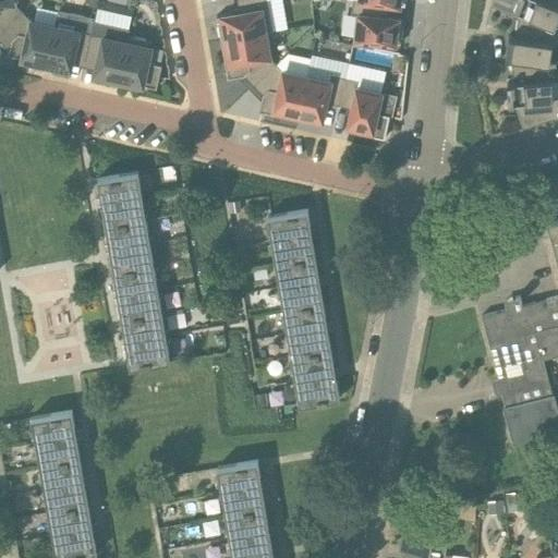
[(22,11),(16,5),(16,0),(19,0),(17,0),(0,0),(0,27),(2,29),(22,11)]
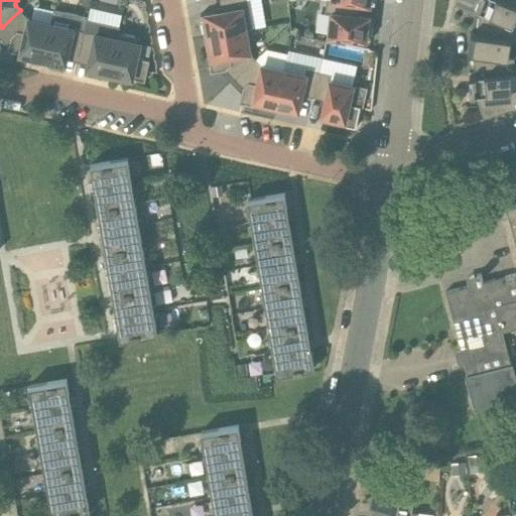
[(205,37),(246,29),(242,8),(248,7),(246,0),(219,0),(222,11),(201,15),(205,37)]
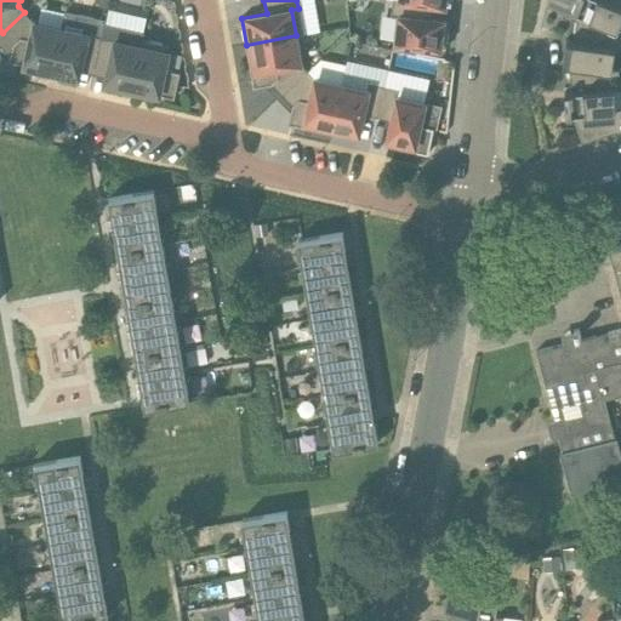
[(449,21),(423,18),(426,3),(402,0),(393,0),(392,15),(399,16),(394,50),(416,55),(416,46),(445,49),(449,21)]
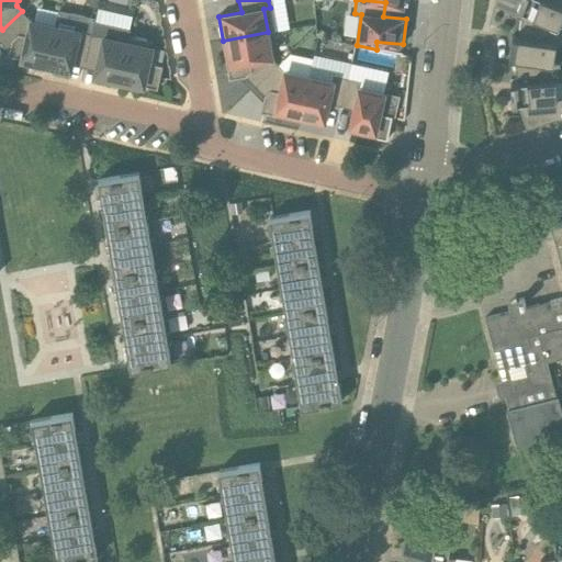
[(523,12),(518,36),(518,37),(557,43),(561,43),(561,25),(560,24),(561,18),(561,6),(547,0),(520,0),(517,10),(523,12)]
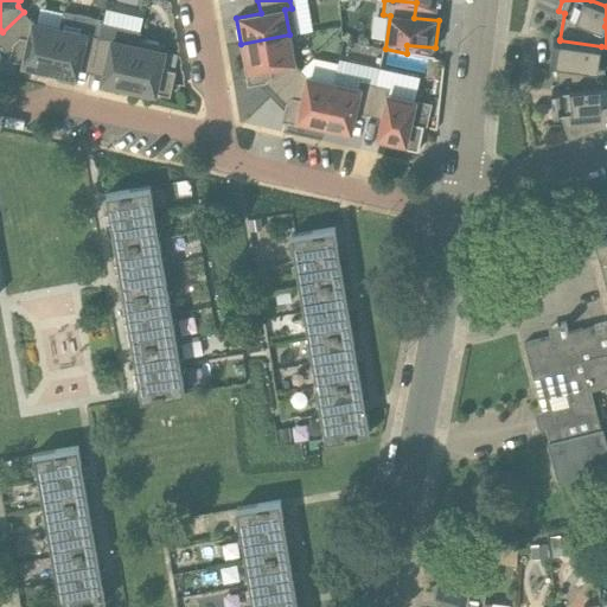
[(63,10),(59,27),(50,70),(77,76),(77,74),(80,63),(93,65),(98,36),(102,23),(102,19),(63,10)]
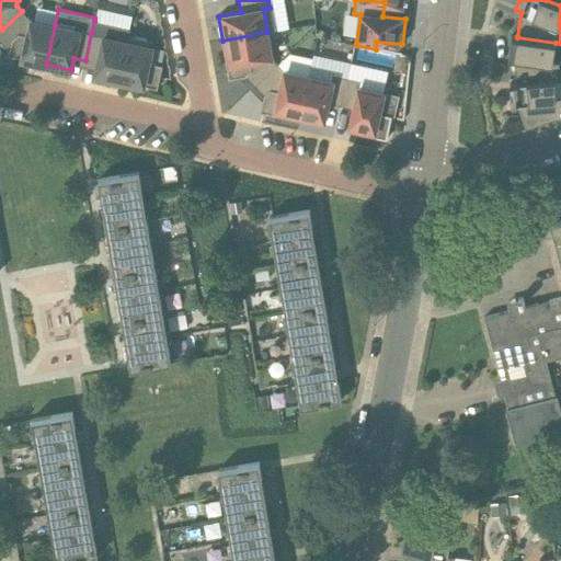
[(2,30),(12,39),(9,56),(46,65),(55,25),(31,20),(22,11),(2,30)]
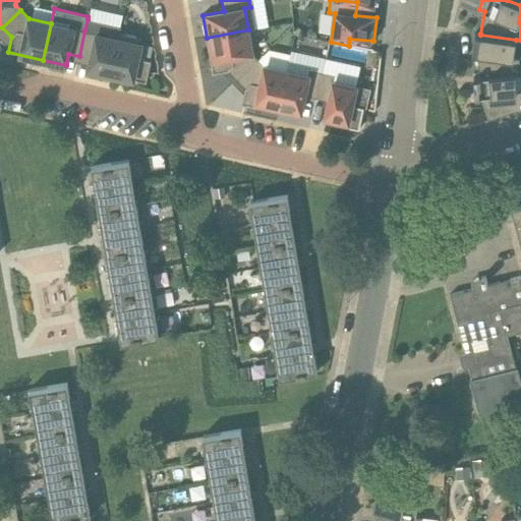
[(79,56),(91,59),(89,68),(88,68),(88,69),(111,74),(119,39),(120,34),(121,26),(88,19),(84,31),(79,56)]
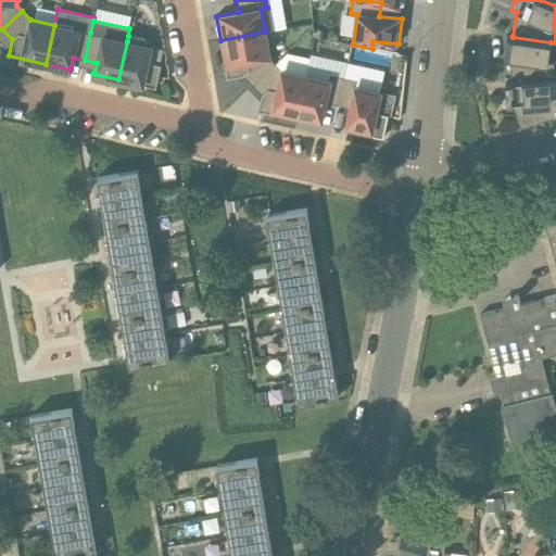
[(275,64),(269,58),(265,32),(220,40),(227,78),(243,75),(253,85),(275,64)]
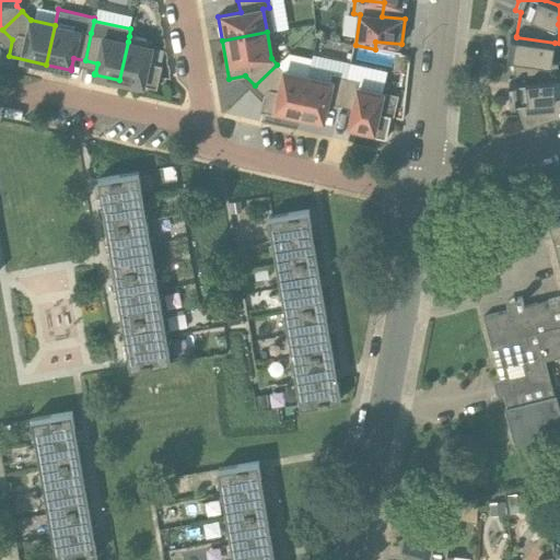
[(153,42),(136,37),(129,36),(128,42),(119,80),(158,89),(162,66),(148,62),(153,42)]
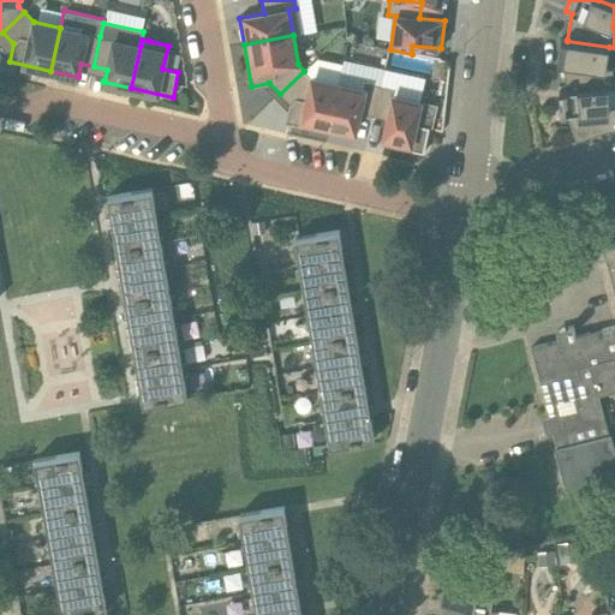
[(557,63),(563,64),(566,90),(566,91),(614,87),(613,67),(607,66),(609,47),(567,41),(567,40),(561,40),(557,63)]
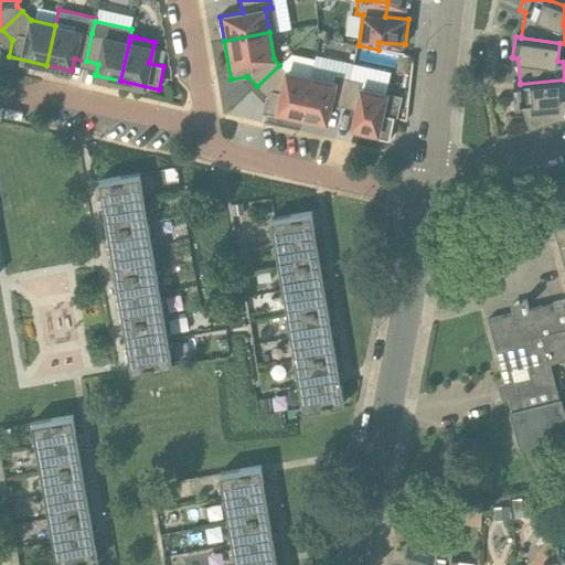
[(286,72),(279,65),(257,86),(266,96),(263,113),(301,121),(311,76),(286,72)]
